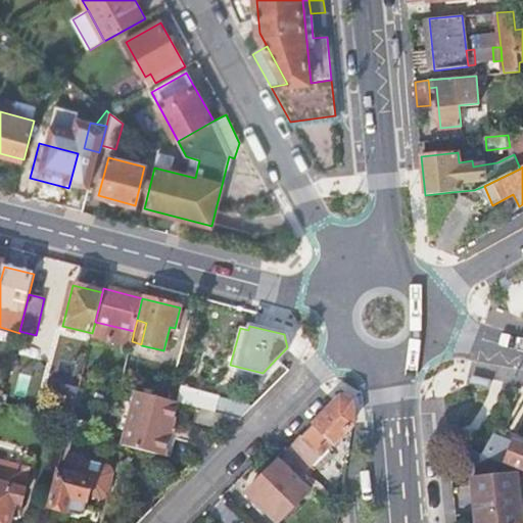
[(82,377),(121,387),(124,374),(85,364),(82,377)]
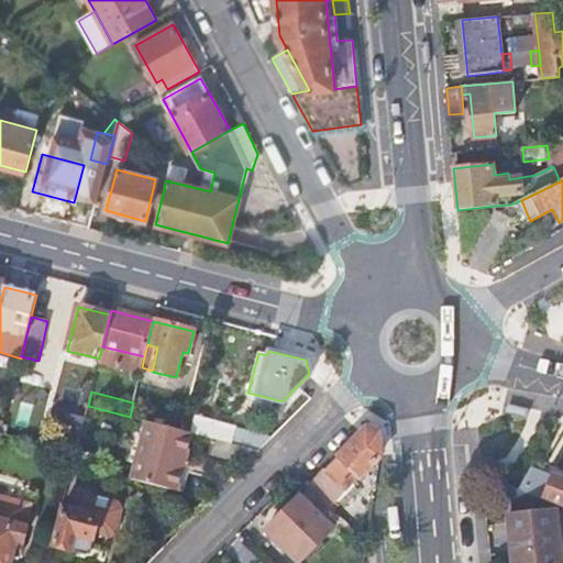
[(511,401),(509,410),(531,415),(532,407),(511,401)]
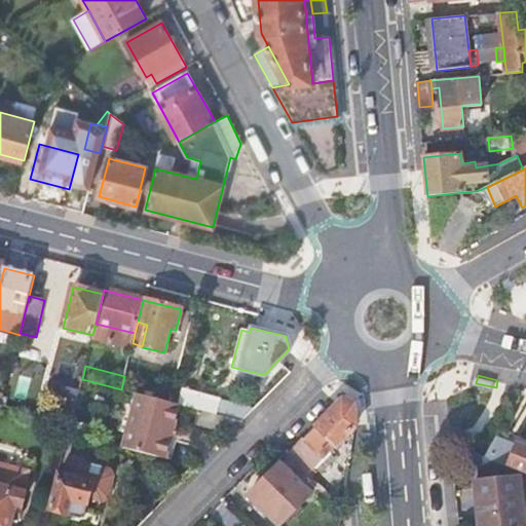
[(183,389),(179,405),(180,405),(202,411),(241,421),(254,408),(183,389)]
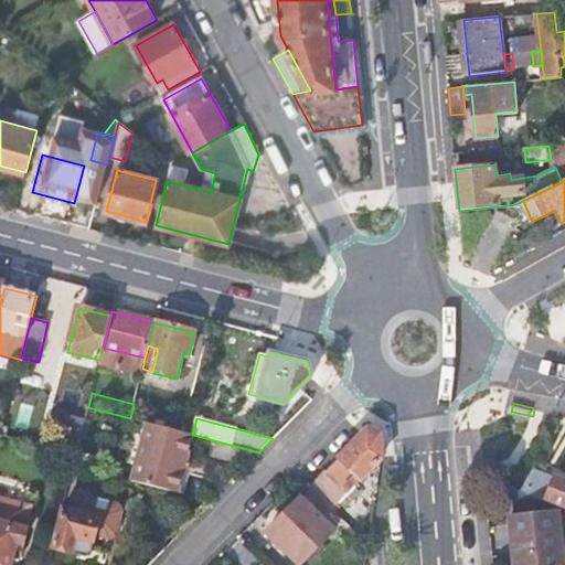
[(182,433),(147,423),(145,429),(137,461),(132,482),(178,493),(183,472),(184,470),(188,457),(193,435),(192,435),(182,433)]
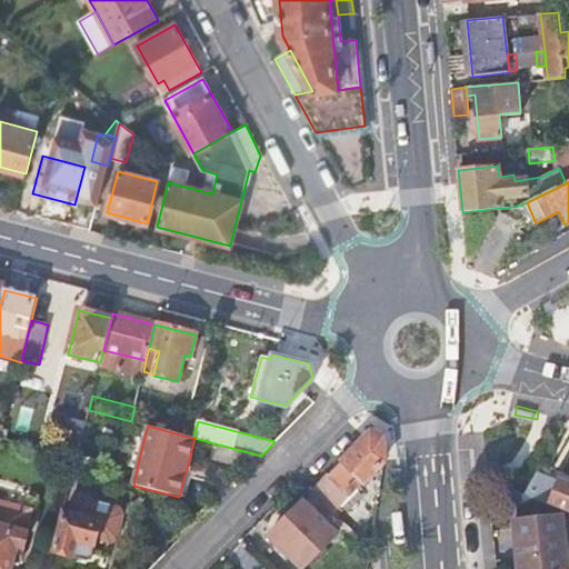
[(371,429),(307,496),(329,518),(386,458),(385,433),(371,429)]
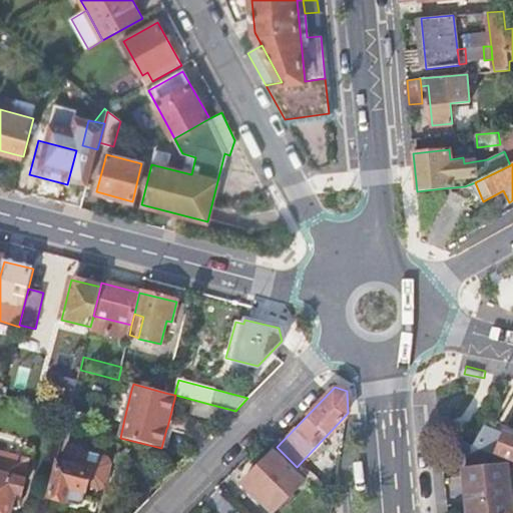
[(63,397),(59,411),(69,414),(73,400),(63,397)]
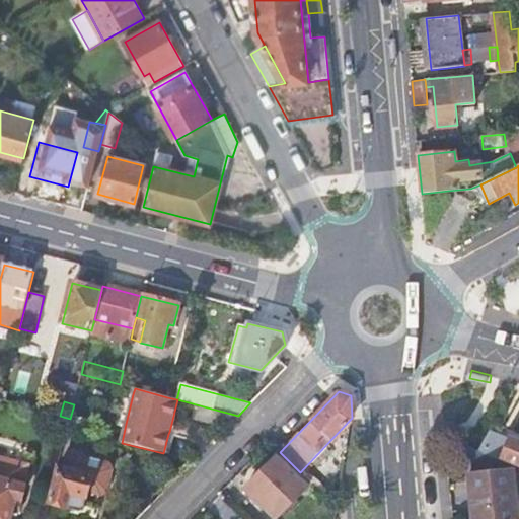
[(227,427),(238,416),(200,405),(197,420),(227,427)]
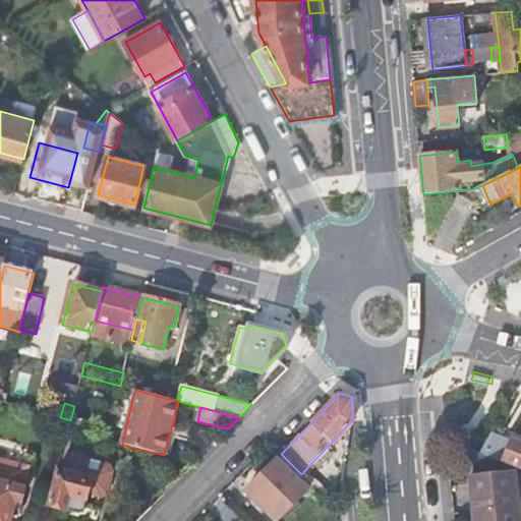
[(520,444),(513,441),(505,461),(520,467),(520,444)]
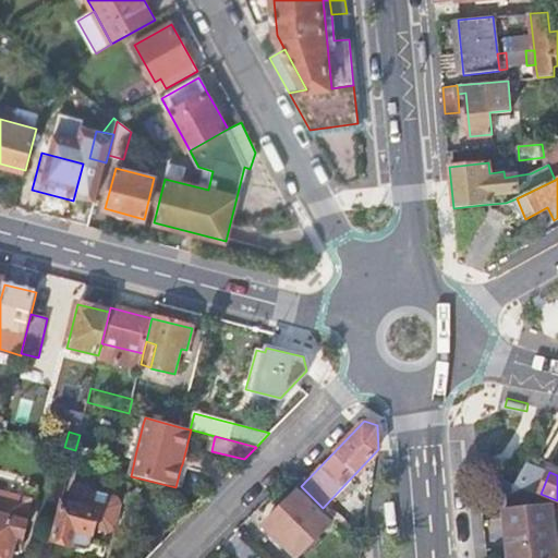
[(508,482),(504,482),(505,511),(509,511),(513,557),(555,557),(549,504),(521,488),(514,485),(508,482)]
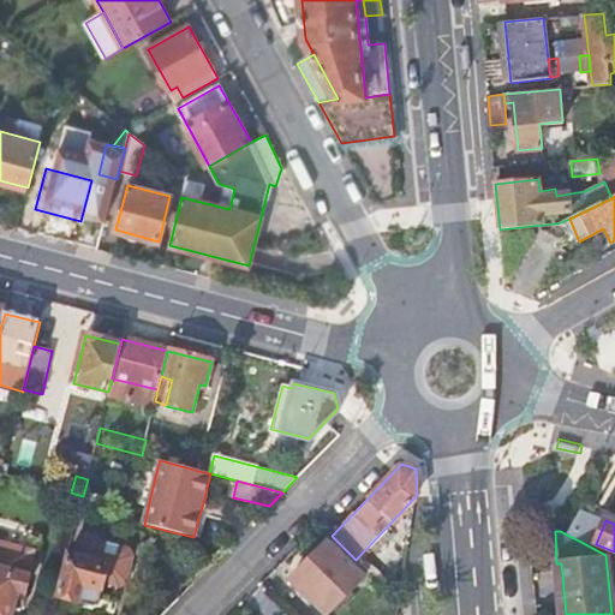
[(328,613),(368,572),(356,560),(332,536),(292,577),(328,613)]
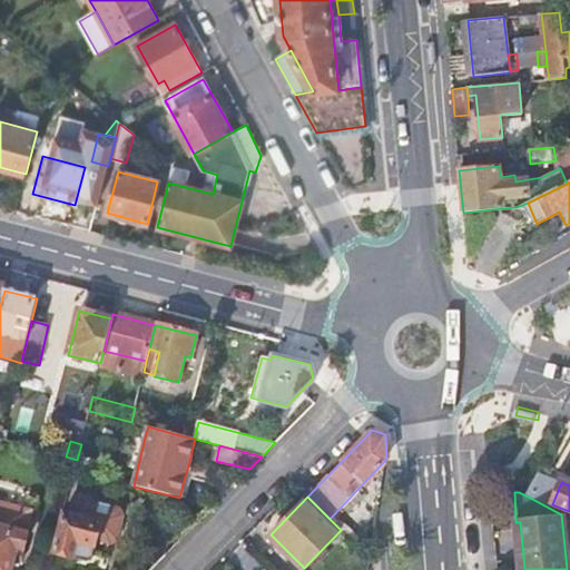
[(32,511),(0,502),(0,569),(11,569),(18,548),(25,550),(32,511)]
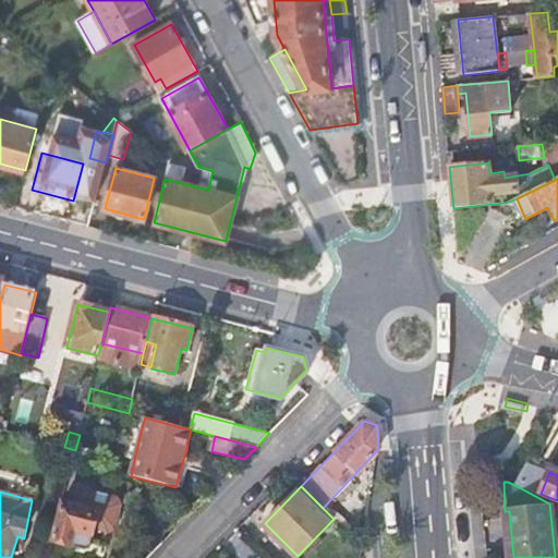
[(62,506),(51,544),(87,554),(92,537),(93,538),(94,533),(107,536),(114,533),(121,508),(118,501),(88,494),(82,497),(79,510),(62,506)]
